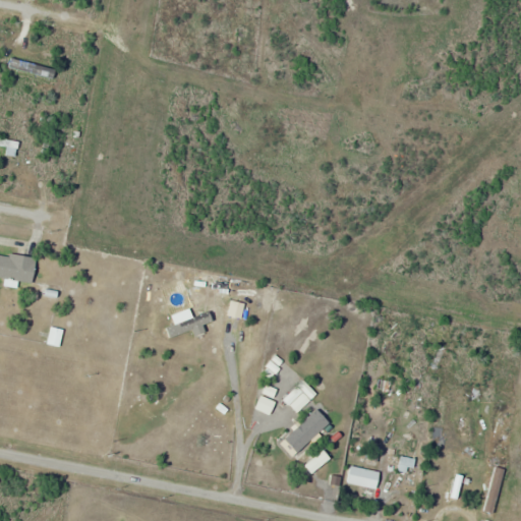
[(8,68),(54,80),(57,71),(11,59),(8,68)]
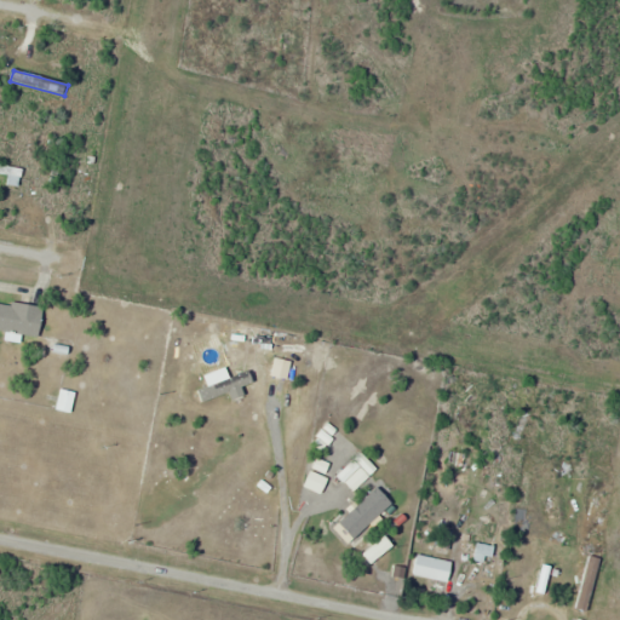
[(44,308),(0,302),(0,332),(40,337),(44,308)]
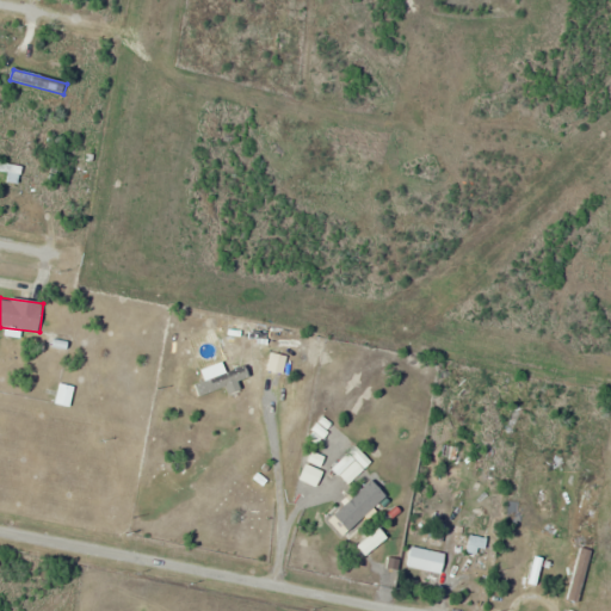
[(73,407),(73,387),(59,386),(59,406),(73,407)]
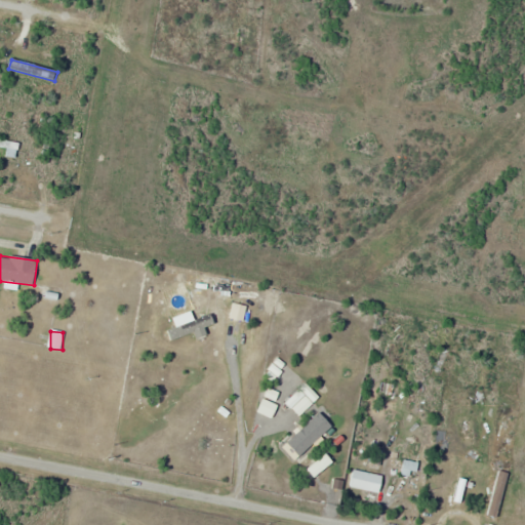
[(391,396),(394,387),(382,382),(379,392),(391,396)]
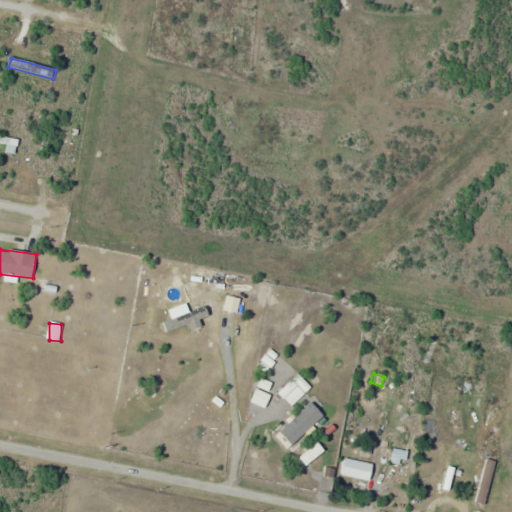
[(293,446),(324,414),(316,406),(285,437),(293,446)]
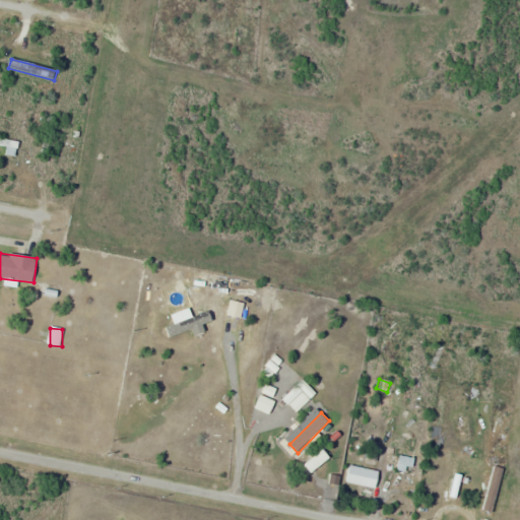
[(379,469),(348,469),(348,486),(379,486),(379,469)]
